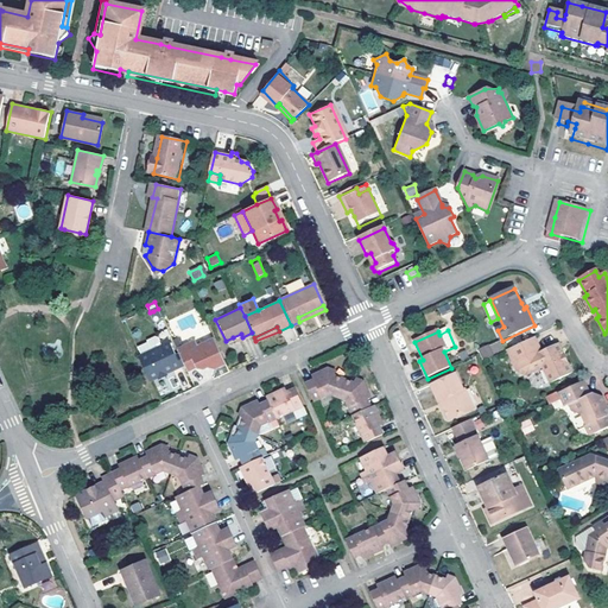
[(137,348),(140,355),(159,347),(158,343),(154,337),(146,341),(147,343),(137,348)]
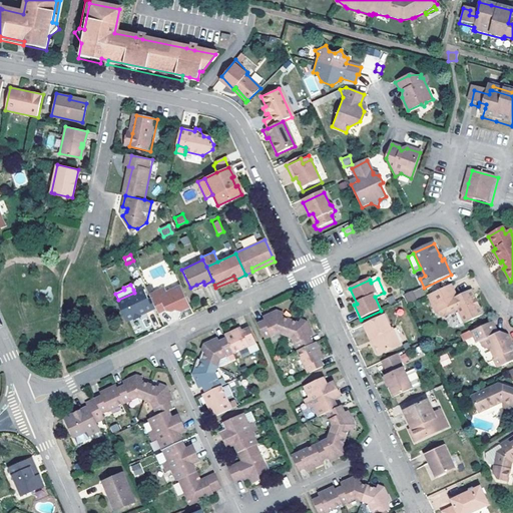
[(150,310),(146,301),(140,287),(133,290),(134,293),(118,300),(116,301),(125,321),(131,318),(139,315),(150,310)]
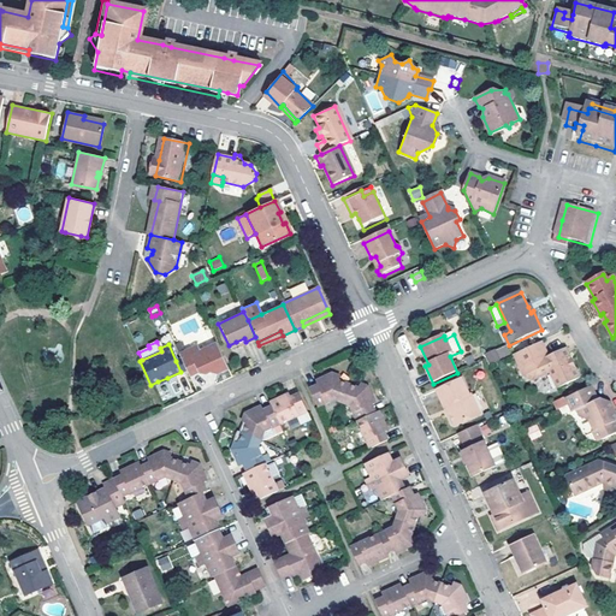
[(197,345),(178,355),(181,359),(185,369),(188,374),(195,371),(200,373),(211,369),(212,372),(226,366),(217,344),(201,351),(197,345)]
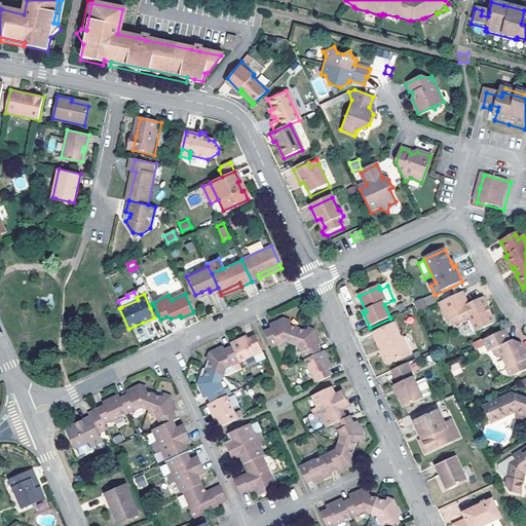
[(433,294),(414,301),(417,309),(436,302),(433,294)]
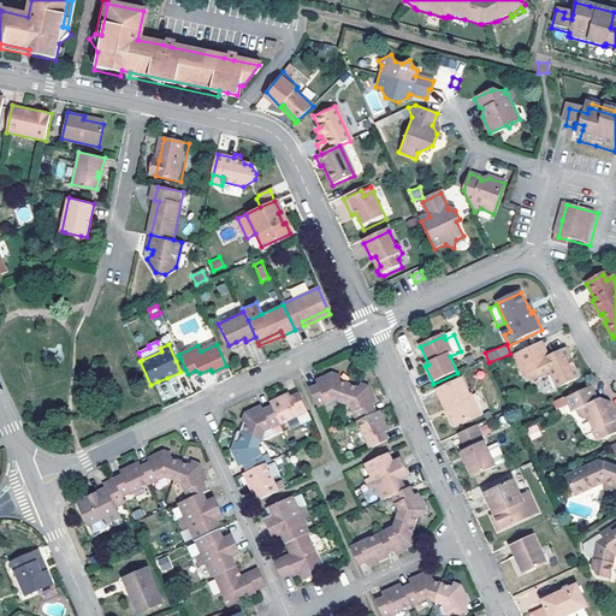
[(542,344),(516,356),(525,374),(535,380),(551,373),(558,389),(579,379),(566,349),(548,357),(542,344)]
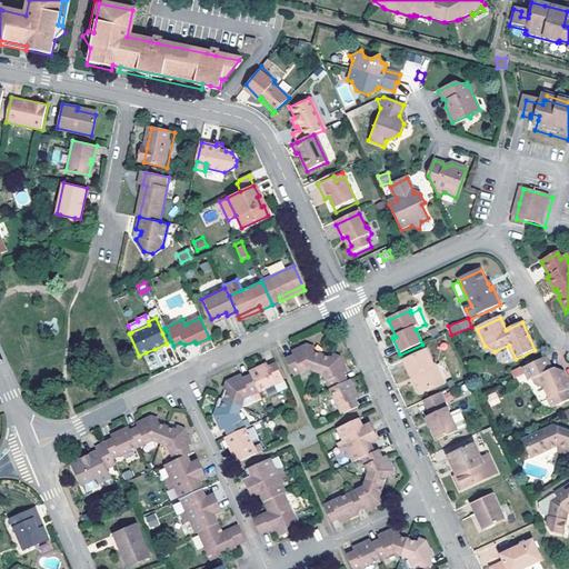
[(440,337),(437,330),(430,333),(433,339),(440,337)]
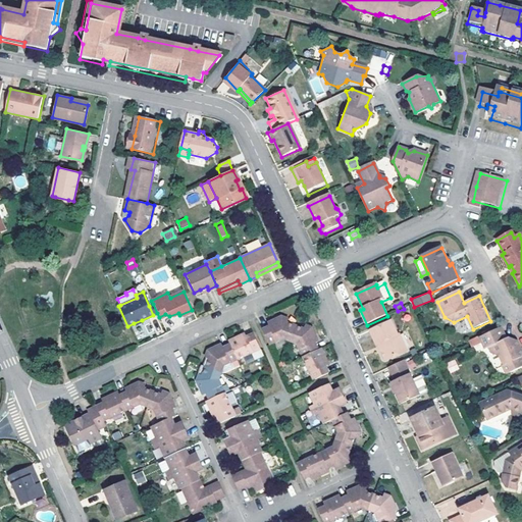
[(424,310),(416,313),(420,322),(428,318),(424,310)]
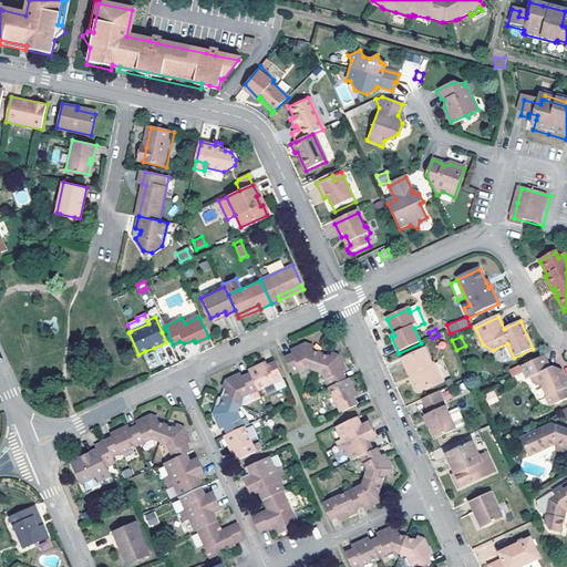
[(303,369),(313,373),(319,357),(309,352),(307,348),(301,346),(296,348),(298,353),(290,357),(284,360),(290,375),(303,369)]
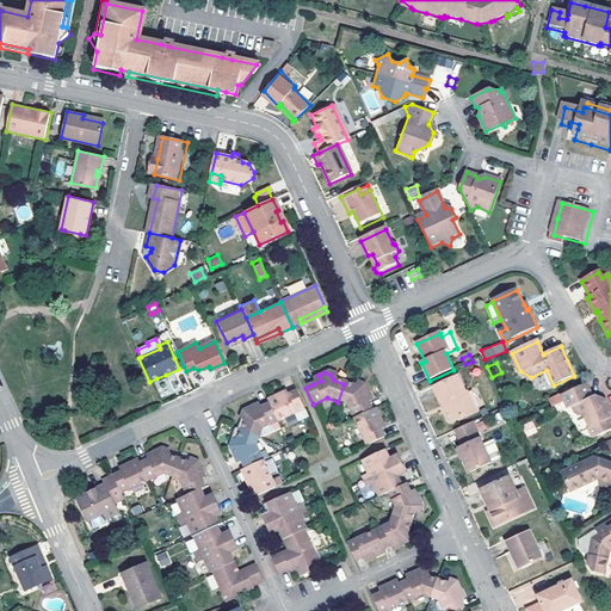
[(310,378),(313,384),(321,381),(319,375),(310,378)]
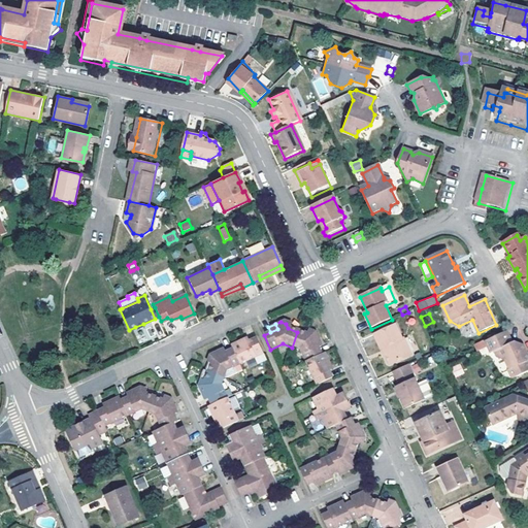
[(402,339),(396,326),(376,335),(383,350),(385,350),(392,365),(413,355),(404,338),(402,339)]
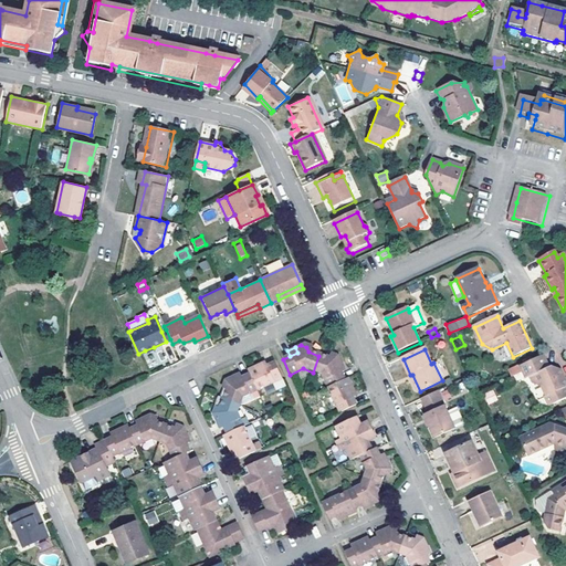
[(335,366),(338,365),(336,358),(332,356),(327,358),(318,356),(313,373),(320,375),(326,389),(343,381),(339,375),(335,366)]
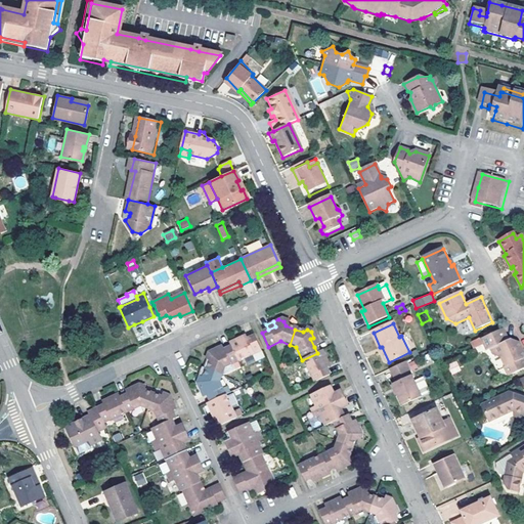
[(508,377),(523,368),(523,361),(523,359),(523,358),(523,357),(518,345),(509,340),(507,341),(501,331),(481,340),(483,345),(486,351),(490,349),(493,356),(500,358),(505,367),(504,367),(508,377)]
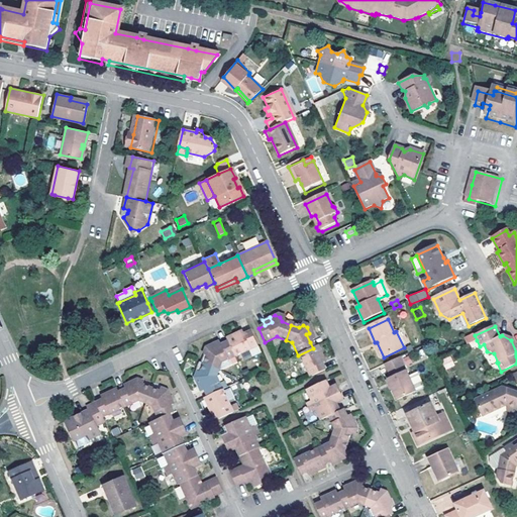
[(235,339),(234,335),(225,339),(227,343),(234,357),(256,346),(249,332),(243,335),(235,339)]
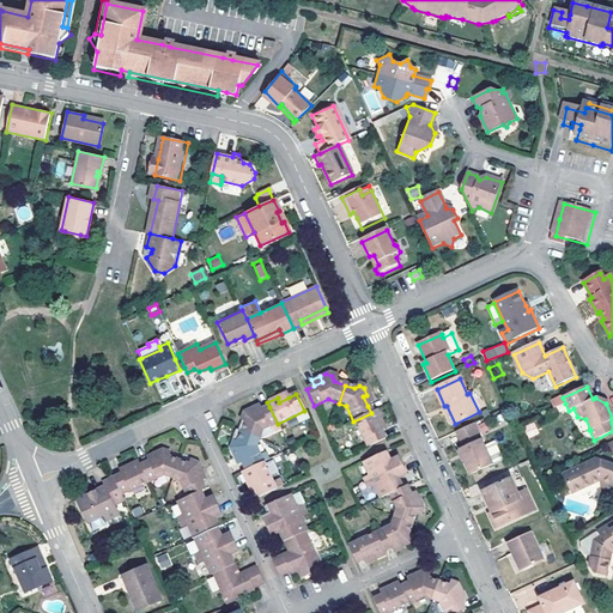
[(565,404),(563,398),(551,404),(553,410),(565,404)]
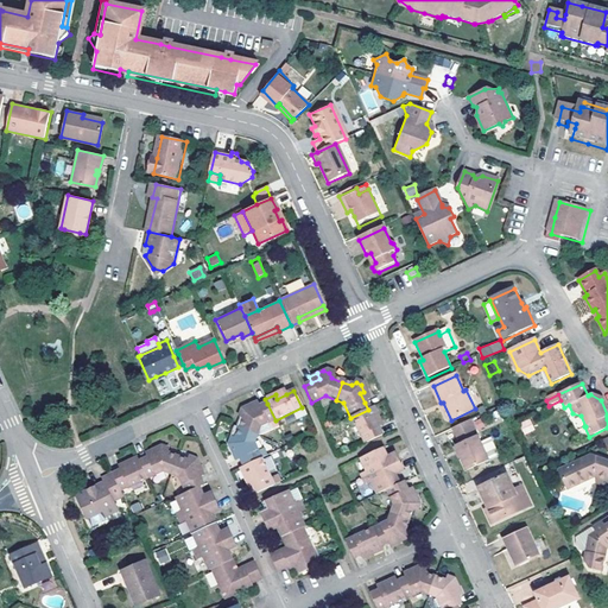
[(267,404),(259,407),(251,412),(248,407),(240,412),(239,413),(241,420),(239,429),(255,435),(258,430),(276,420),(267,404)]
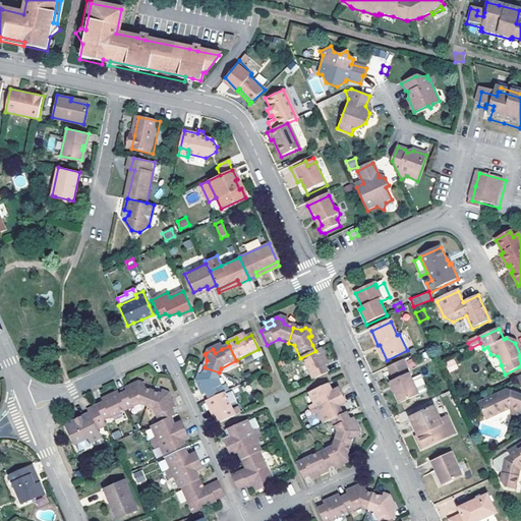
[(326,373),(323,367),(319,359),(323,357),(319,349),(315,351),(300,358),(310,381),(326,373)]
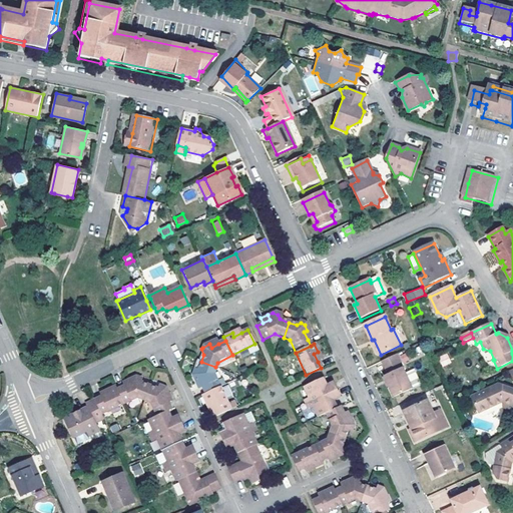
[(443,367),(451,363),(447,353),(438,357),(443,367)]
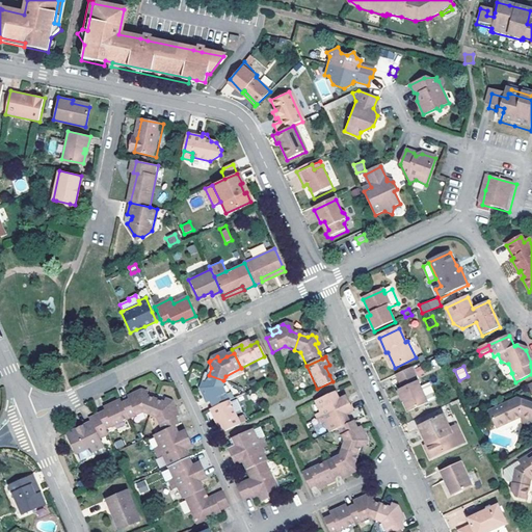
[(225,376),(223,380),(228,382),(244,375),(241,368),(225,376)]
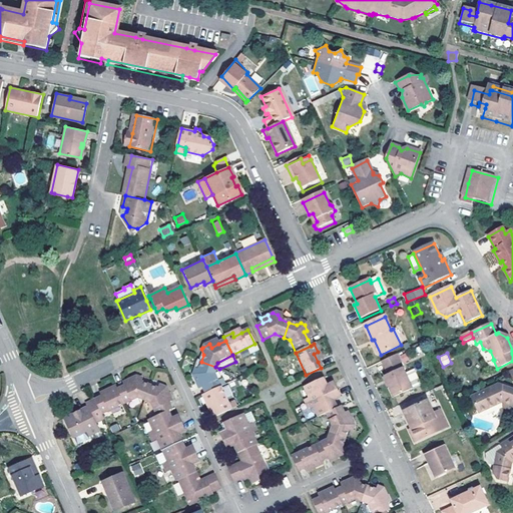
[(398,355),(383,362),(390,376),(386,377),(396,398),(414,390),(398,355)]
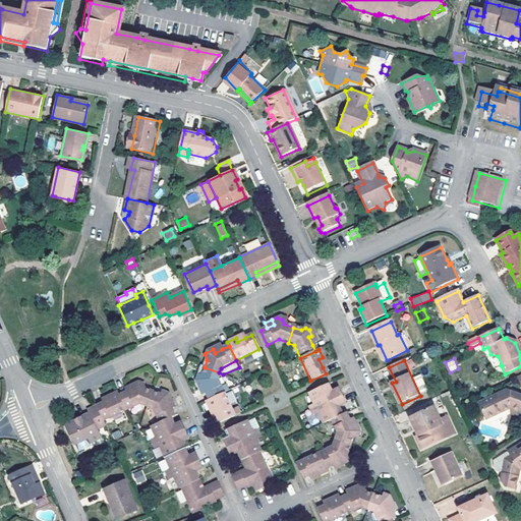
[(208,400),(222,394),(217,381),(219,372),(205,367),(201,377),(196,379),(195,382),(198,389),(203,387),(206,395),(208,400)]
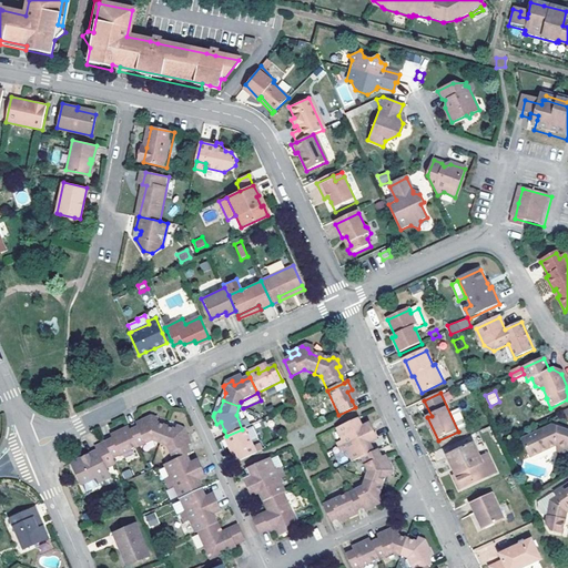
[(151,443),(159,446),(165,428),(154,425),(152,419),(151,419),(143,423),(144,426),(137,430),(130,434),(138,449),(151,443)]
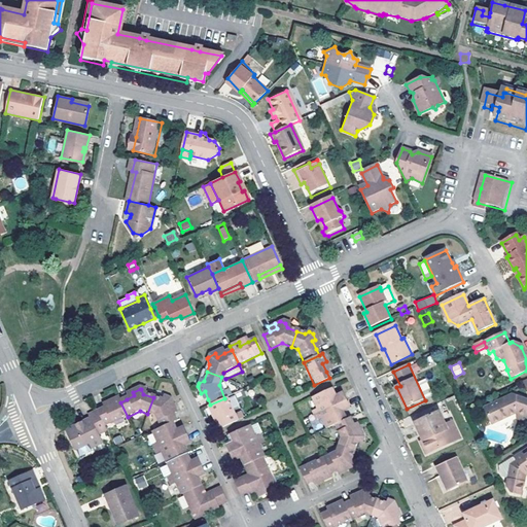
[(312,413),(314,417),(345,401),(341,395),(335,398),(330,390),(312,399),(316,411),(312,413)]
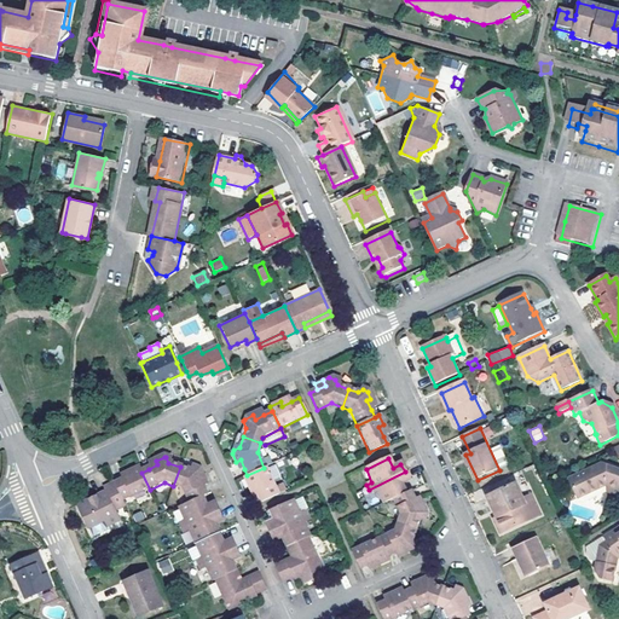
[(618,489),(618,470),(601,463),(570,479),(579,498),(608,485),(618,489)]
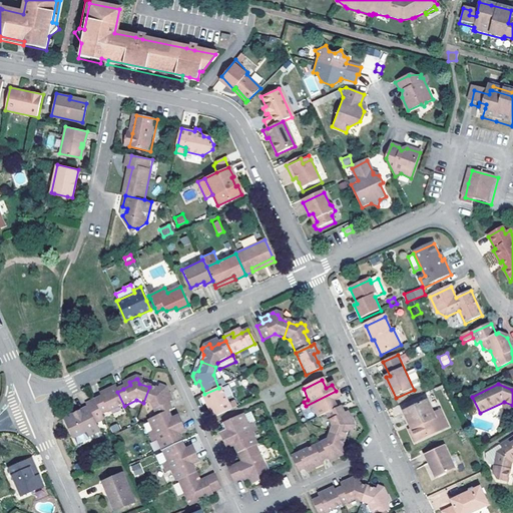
[(164,397),(167,395),(165,390),(162,388),(157,390),(149,387),(143,403),(151,405),(156,418),(167,413),(171,411),(168,405),(164,397)]
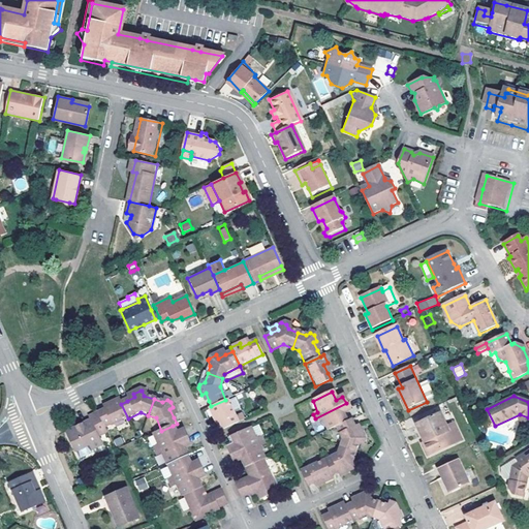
[(106,429),(128,418),(121,404),(120,400),(111,405),(112,408),(105,411),(99,414),(106,429)]
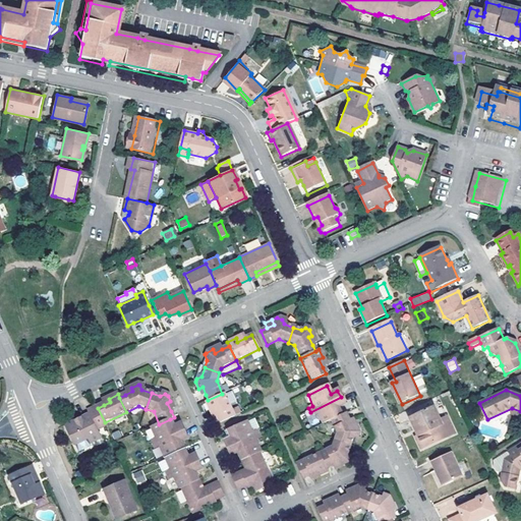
[(205,402),(209,411),(212,410),(216,418),(218,423),(232,416),(222,394),(208,400),(205,402)]
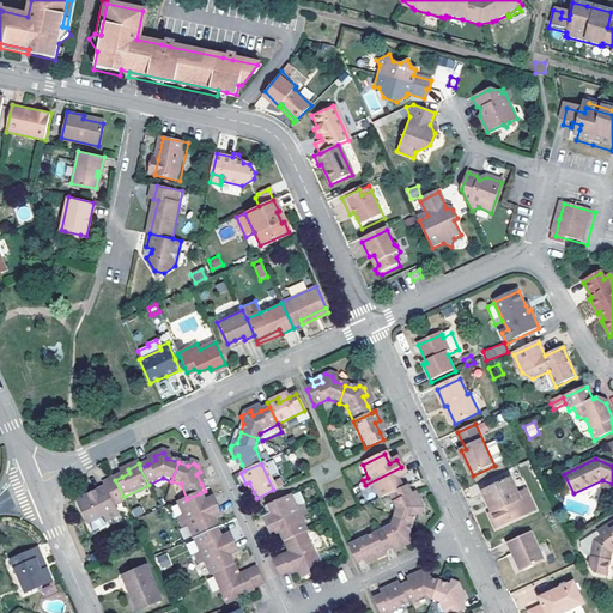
[(378,501),(388,496),(401,490),(398,480),(405,477),(401,467),(365,485),(366,490),(372,486),(378,501)]
